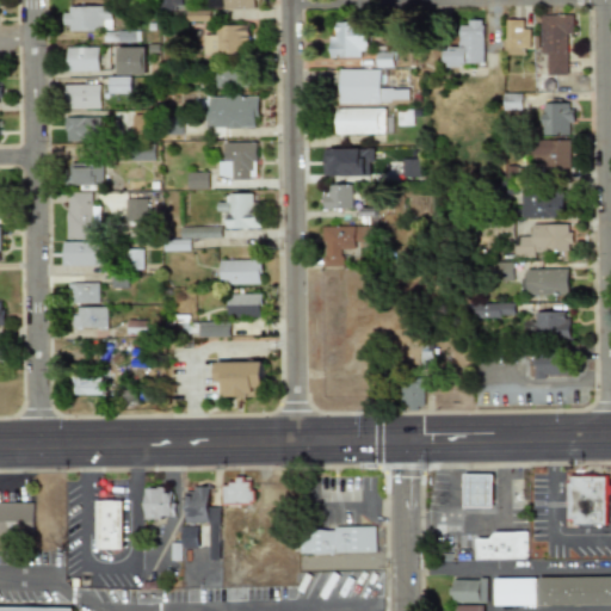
[(159,0),(159,10),(183,10),(181,0),(159,0)]
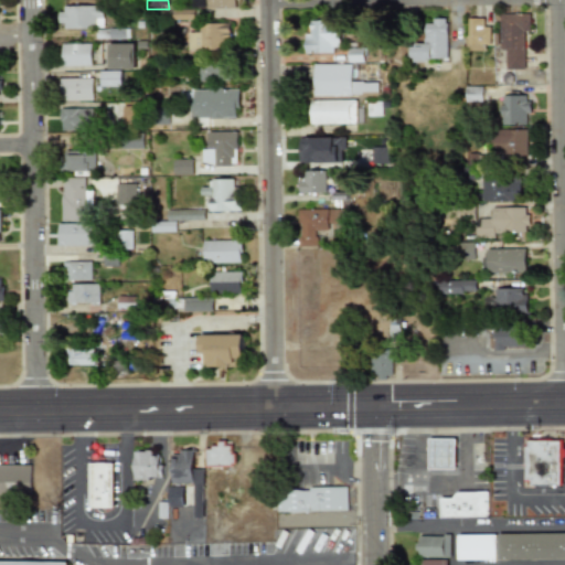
[(235,0),(206,0),(206,9),(236,8),(235,0)]
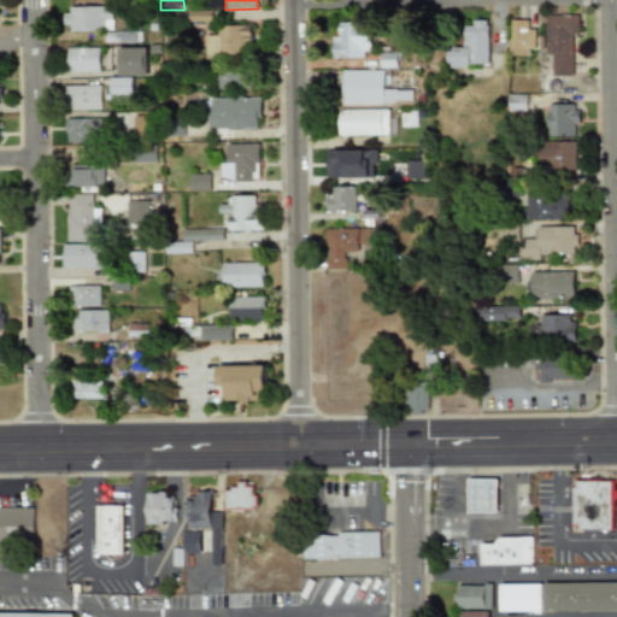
[(65,33),(111,31),(111,7),(65,7),(65,33)]
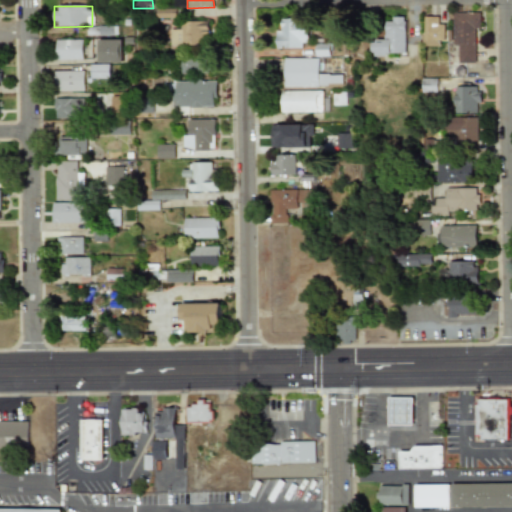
[(451,13),(452,45),(457,45),(457,63),(475,63),(474,28),(479,28),(479,12),(451,13)]
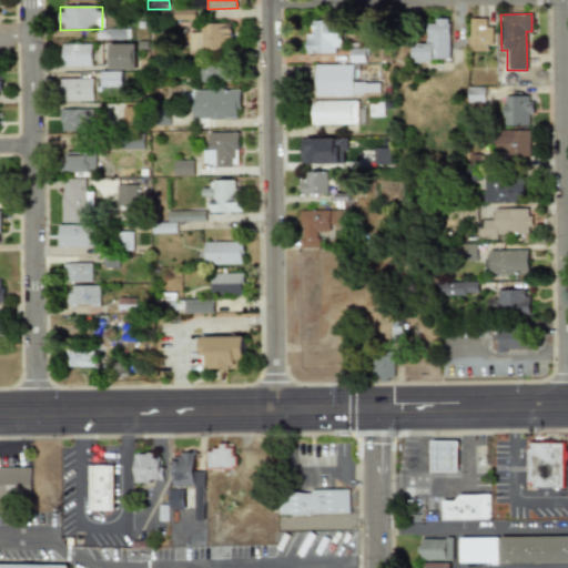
[(486,19),(468,19),(468,51),(490,51),(490,27),(485,27),(486,19)]
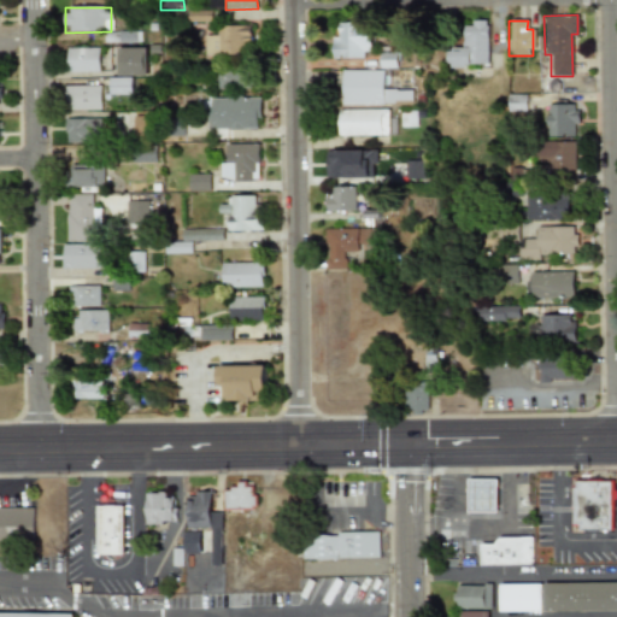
[(333,59),(364,58),(364,51),(370,51),(370,22),(338,23),(338,36),(333,36),(333,59)]
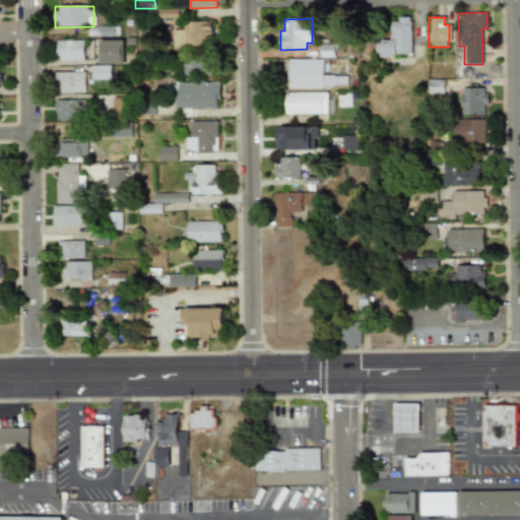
[(377,56),(410,56),(410,19),(390,19),(390,40),(377,41),(377,56)]
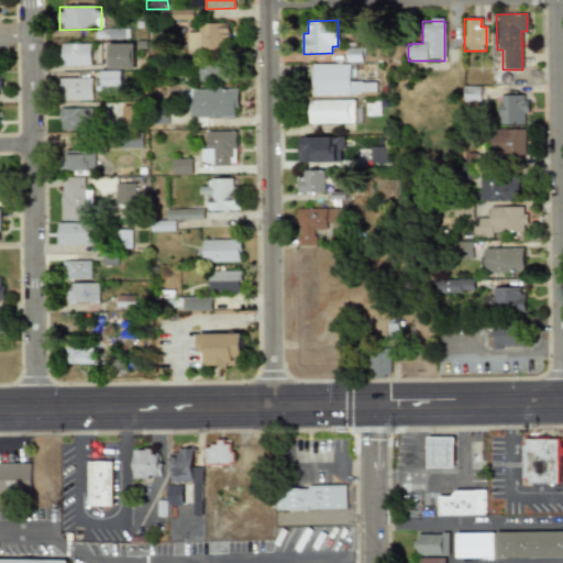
[(187,33),(187,51),(224,50),(223,37),(230,37),(229,23),(199,24),(199,33),(187,33)]
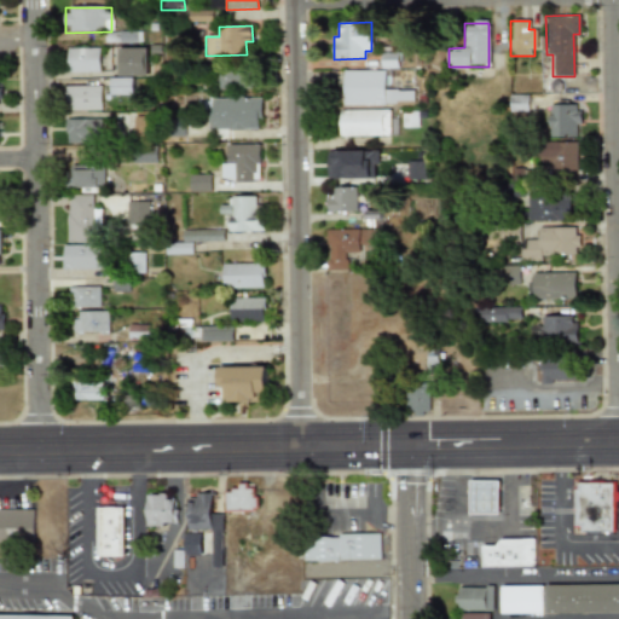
[(98,48),(67,48),(67,73),(99,73),(98,48)]
